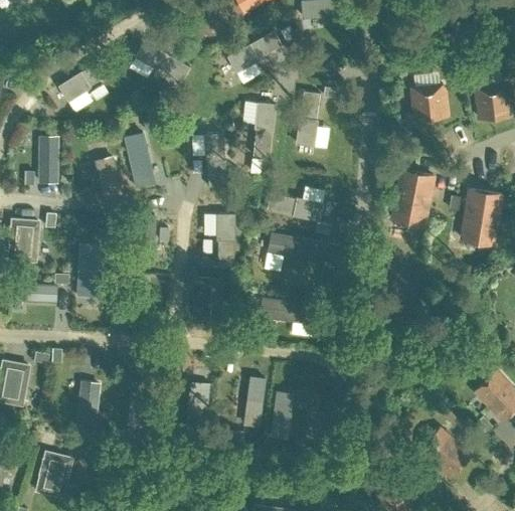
[(234,0),(244,16),(273,0),(234,0)]
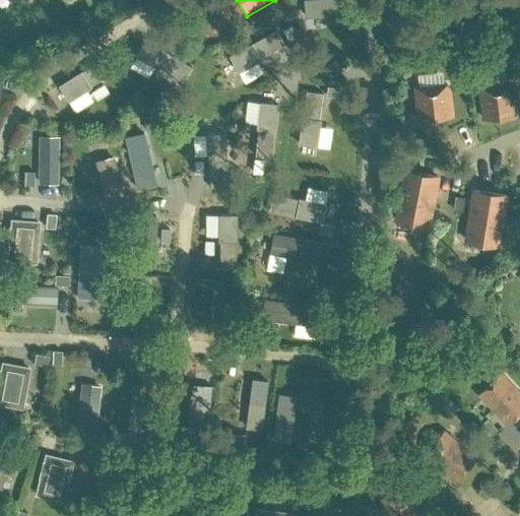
[(348,0),(305,0),(306,16),(349,14),(348,0)]
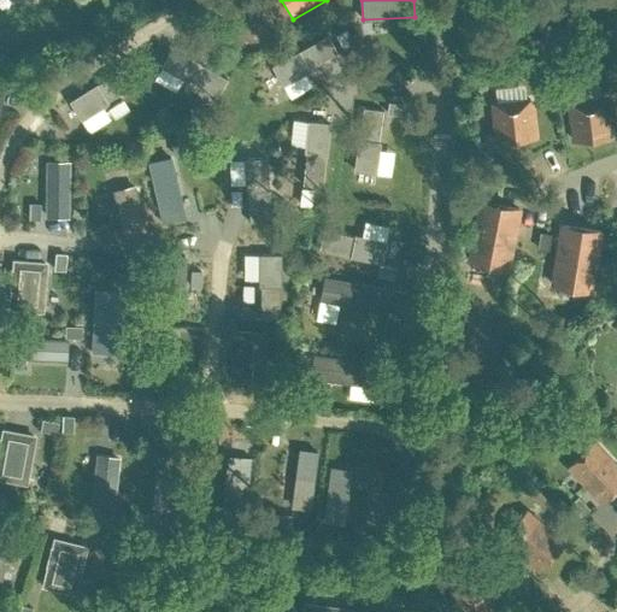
[(386,42),(404,39),(399,23),(382,28),(386,42)]
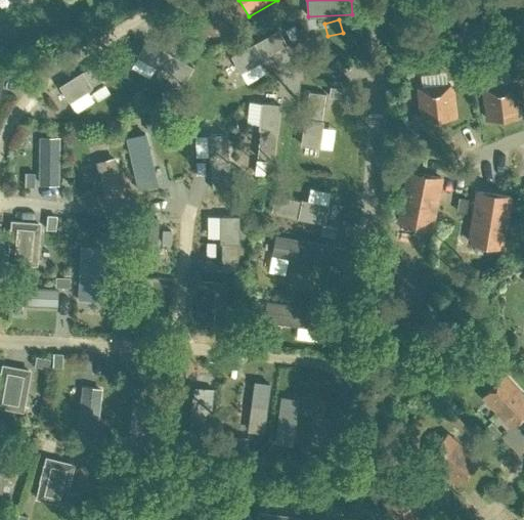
[(276,31),(230,56),(239,73),(287,47),(276,31)]
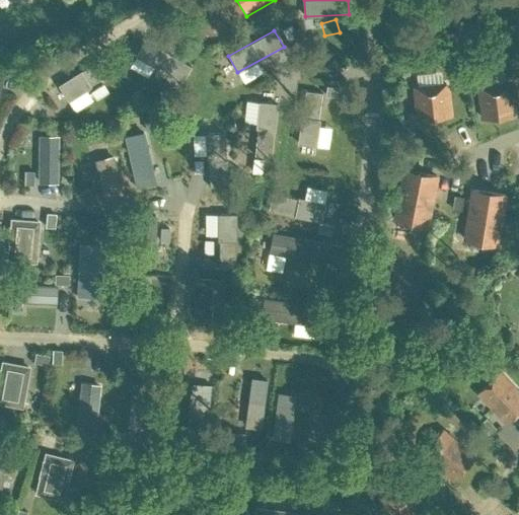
[(144,40),(135,56),(187,84),(196,68),(144,40)]
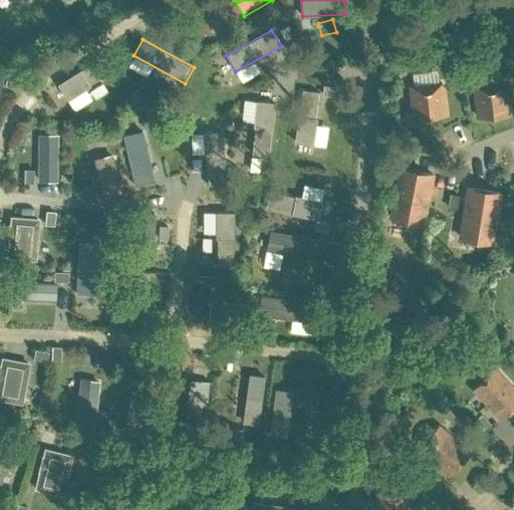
[(402,54),(415,53),(415,43),(402,43),(402,54)]
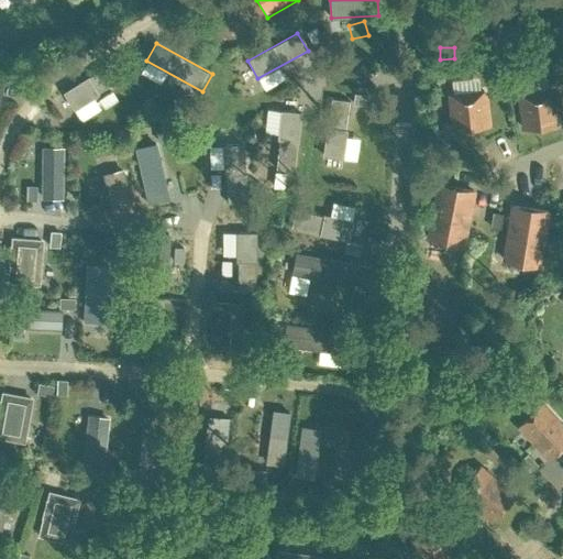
[(111,63),(64,92),(75,110),(122,80),(111,63)]
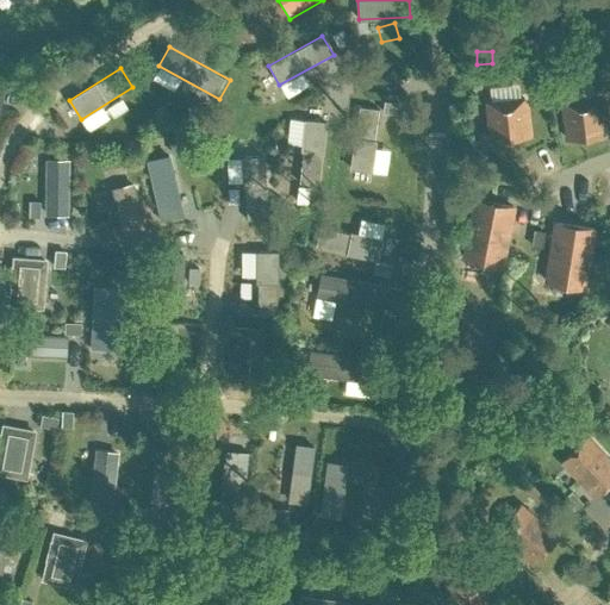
[(122,101),(110,108),(116,118),(128,111),(122,101)]
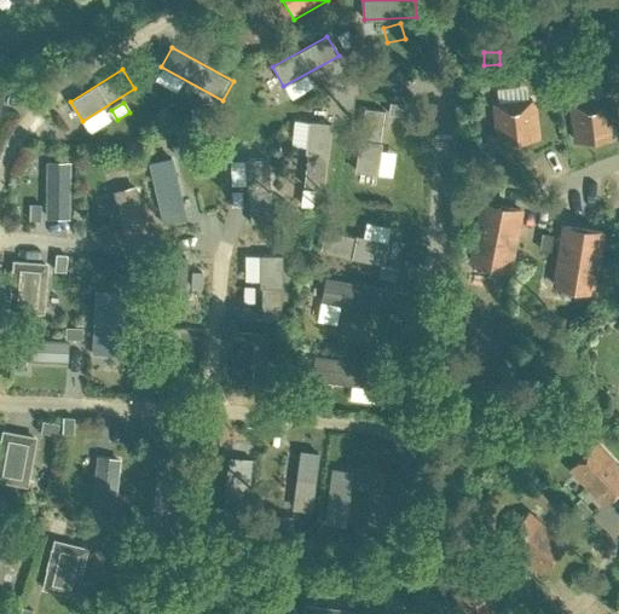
[(577,145),(613,142),(609,104),(572,108),(577,145)]
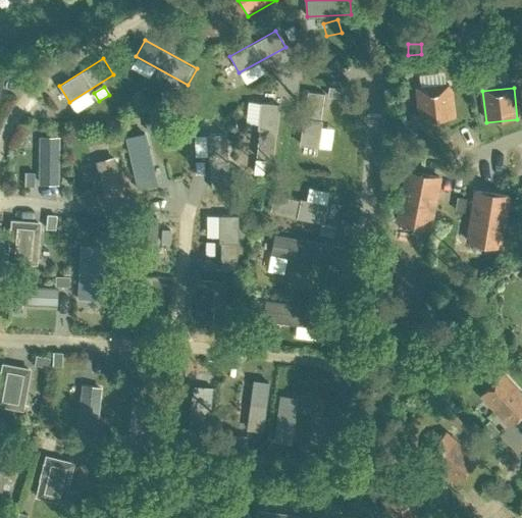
[(421,123),(453,120),(449,89),(418,92),(421,123)]
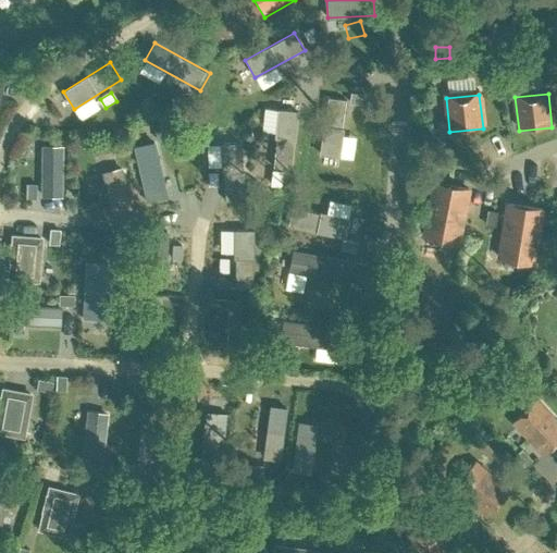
[(177,97),(169,109),(177,113),(185,101),(177,97)]
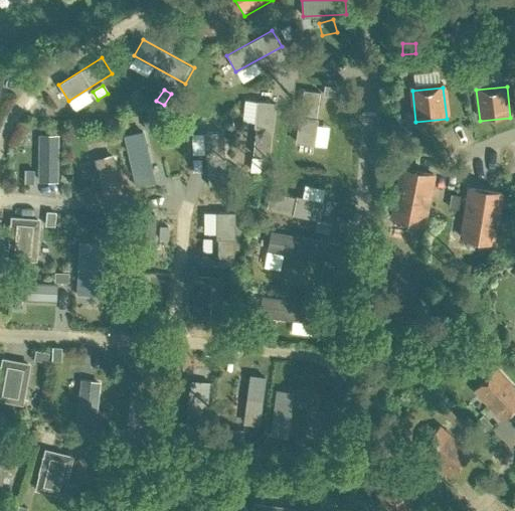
[(325,90),(324,97),(335,99),(336,91),(325,90)]
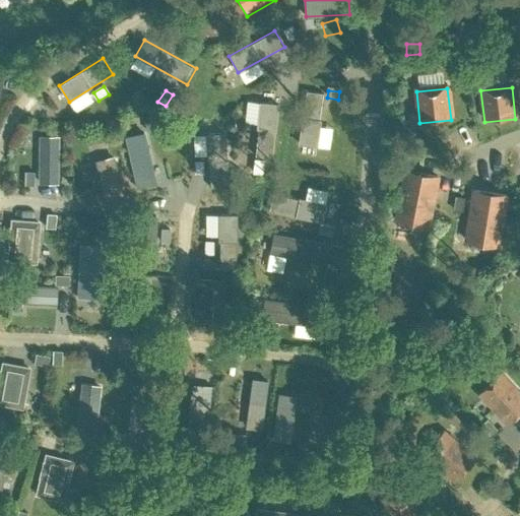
[(316,146),(323,93),(307,91),(300,144),(316,146)]
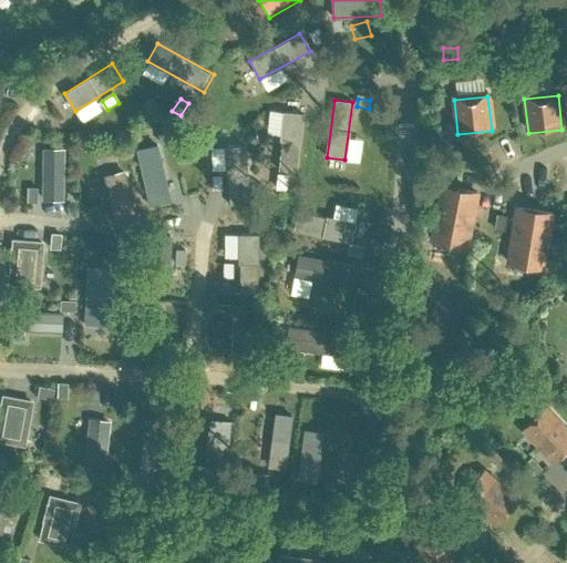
[(284,109),(278,170),(296,172),(301,110),(284,109)]
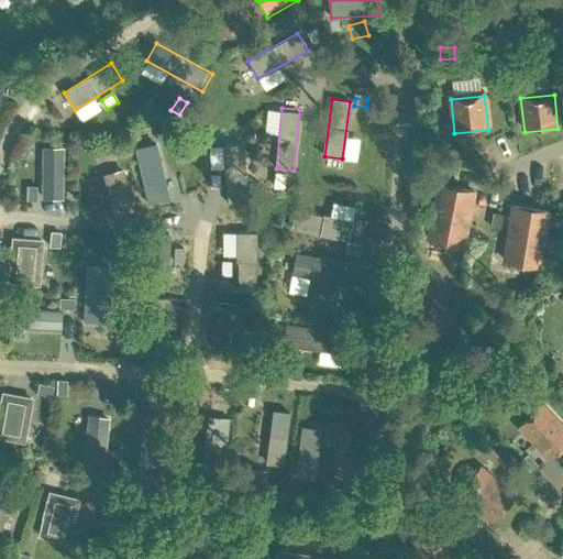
[(170,131),(157,133),(161,144),(173,142),(170,131)]
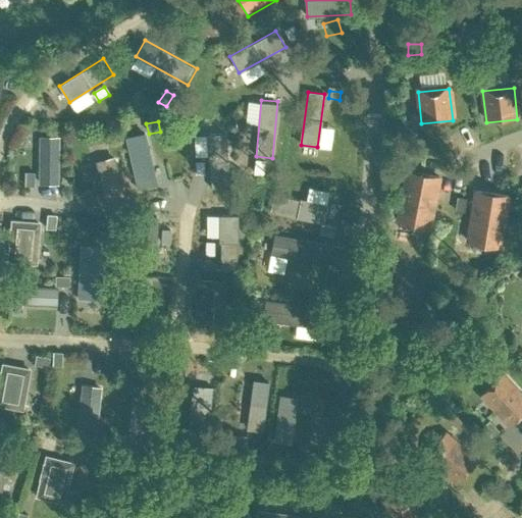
[(142,135),(123,140),(139,191),(156,186),(142,135)]
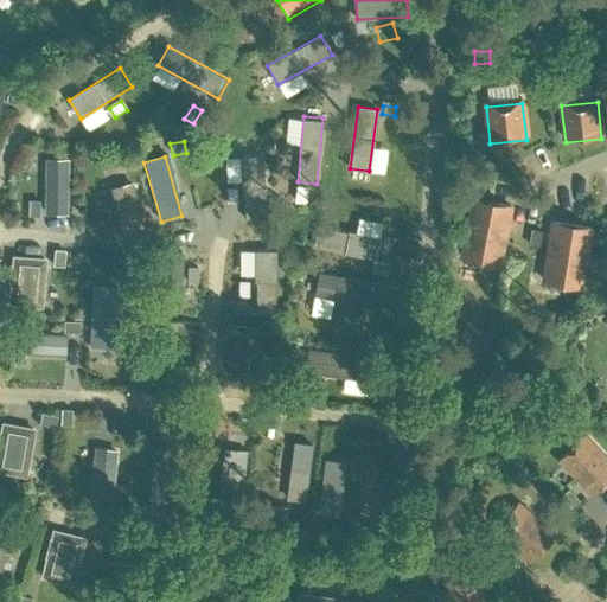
[(242,158),(246,222),(263,221),(260,157),(242,158)]
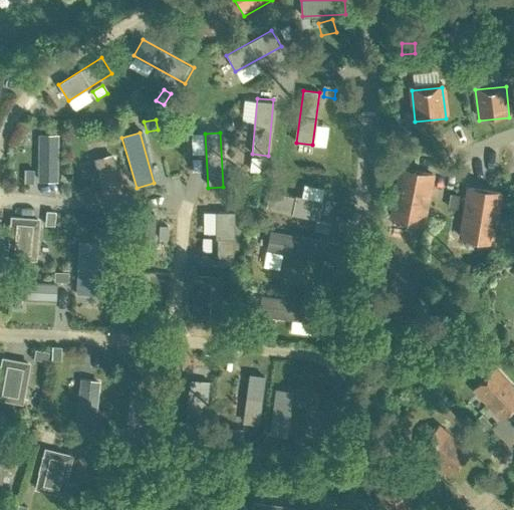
[(39,136),(39,183),(56,183),(56,136),(39,136)]
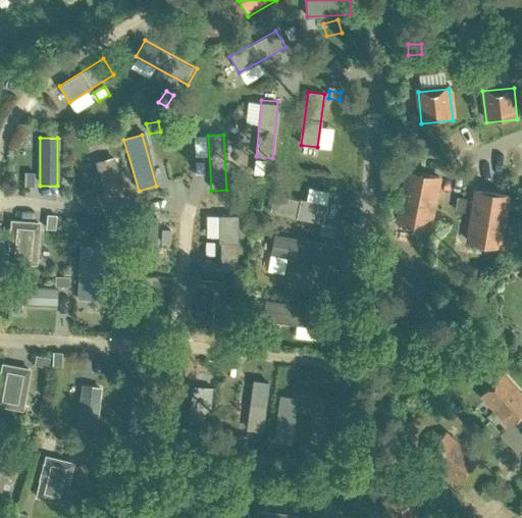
[(415,173),(418,159),(409,158),(406,171),(415,173)]
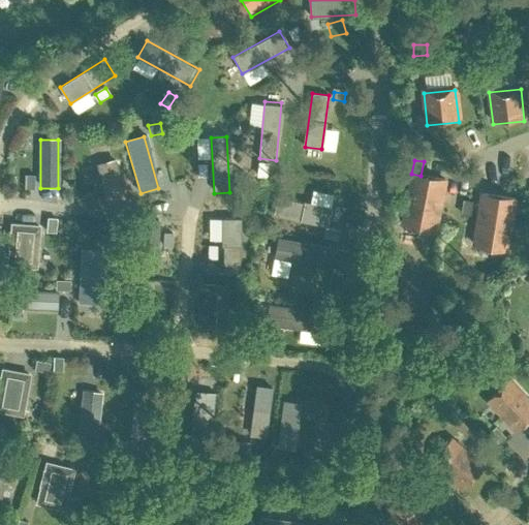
[(127,209),(116,162),(97,167),(109,213),(127,209)]
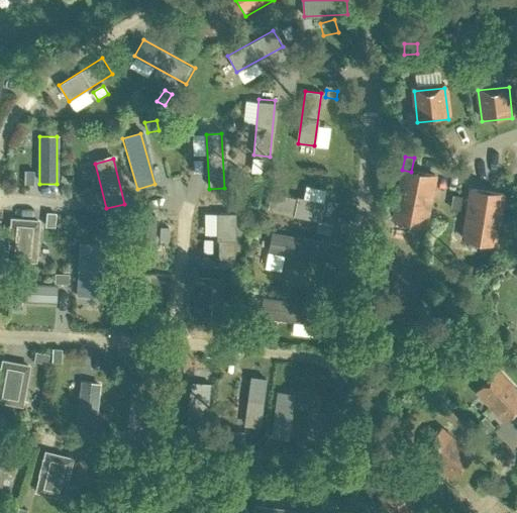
[(253,160),(252,173),(261,173),(262,161),(253,160)]
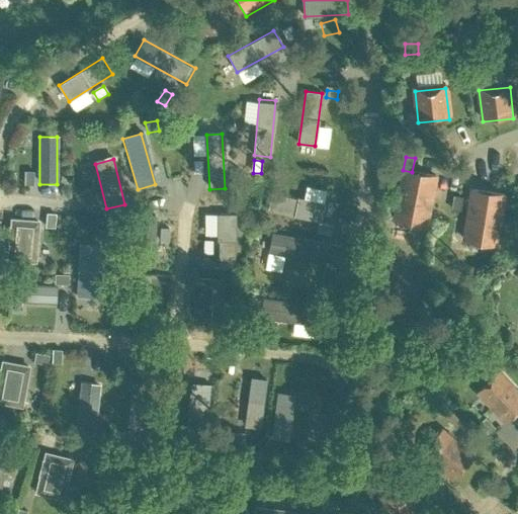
[(200,162),(192,162),(193,176),(201,176),(200,162)]
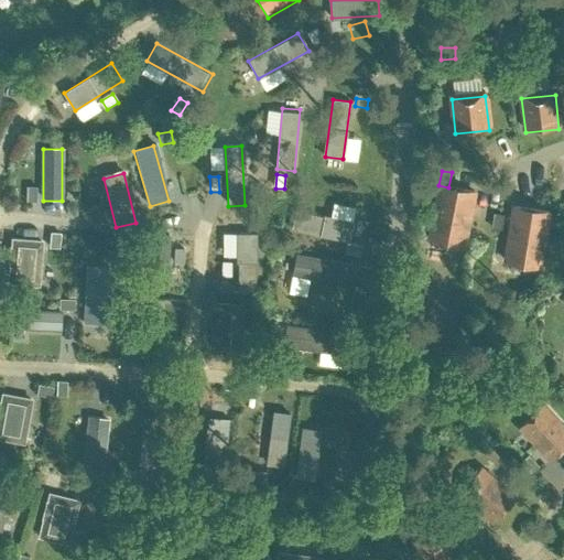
[(26,189),(28,203),(36,203),(36,189),(26,189)]
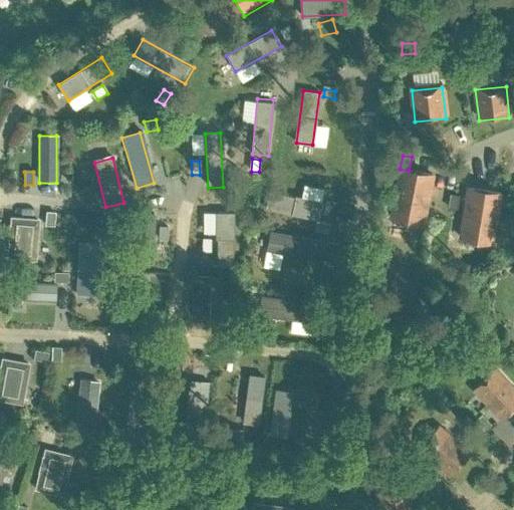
[(402,173),(393,222),(425,227),(433,178),(402,173)]
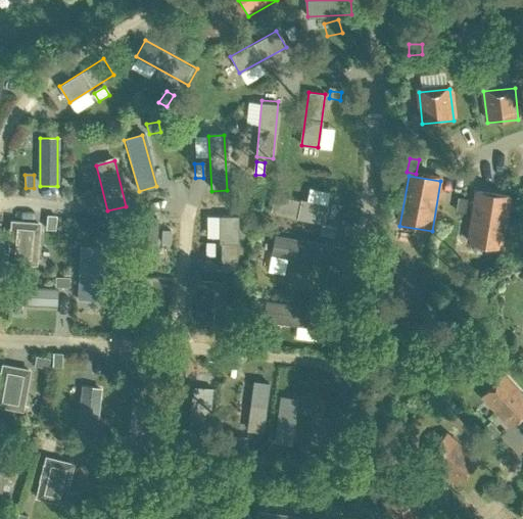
[(274,195),(271,214),(322,225),(326,205),(274,195)]
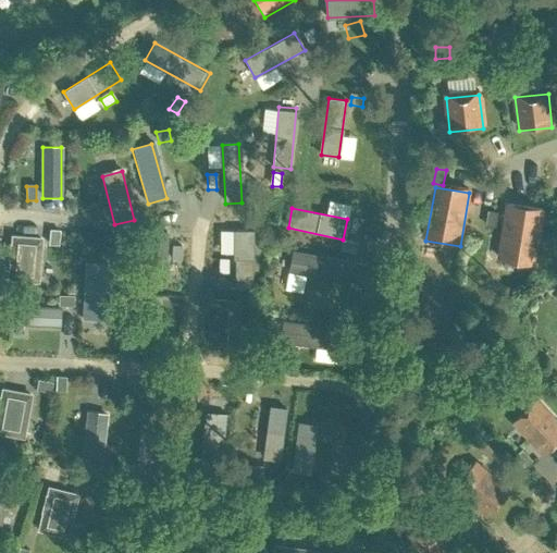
[(507,209),(499,262),(534,268),(542,213),(507,209)]
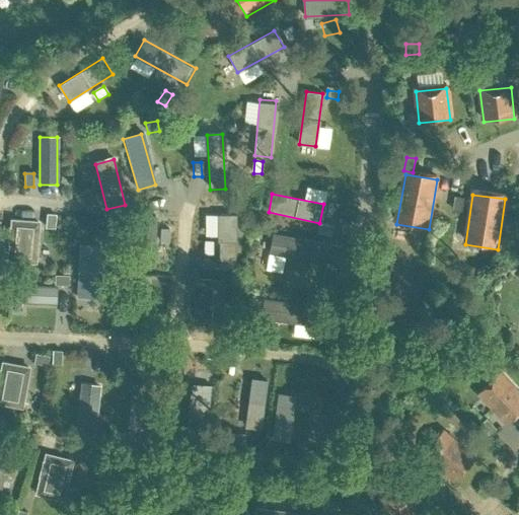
[(455,199),(454,214),(463,215),(465,200),(455,199)]
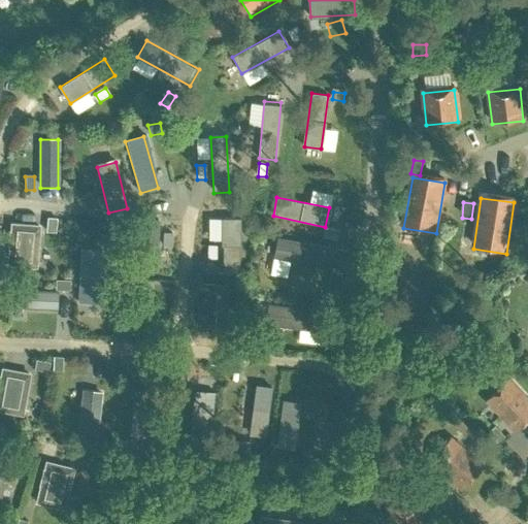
[(119,210),(109,213),(113,226),(122,223),(119,210)]
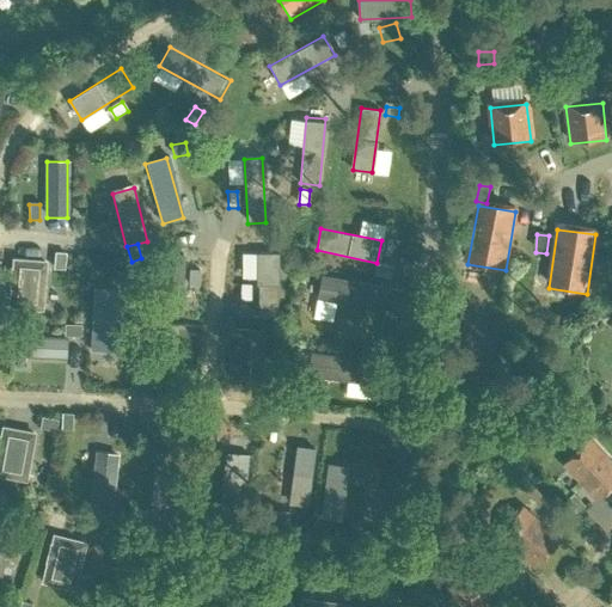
[(259,251),(259,319),(279,319),(279,251),(259,251)]
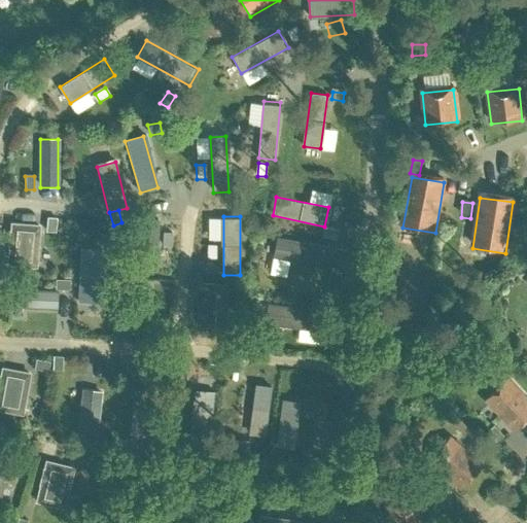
[(139,217),(137,265),(153,266),(155,218),(139,217)]
